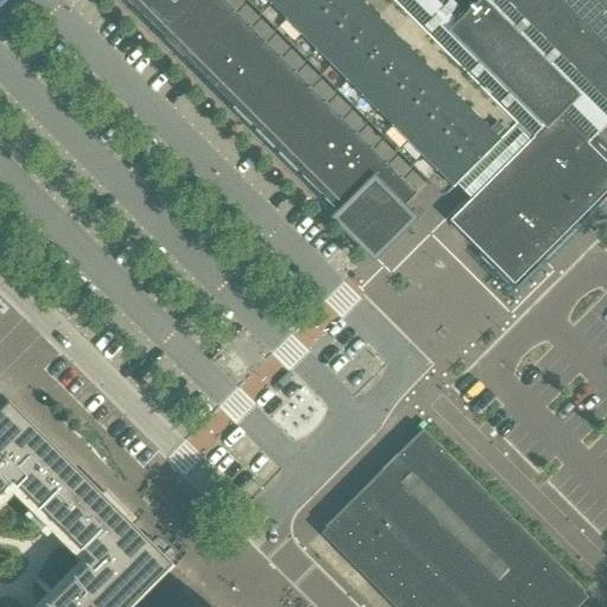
[(135,0),(145,10),(154,0),(135,0)]
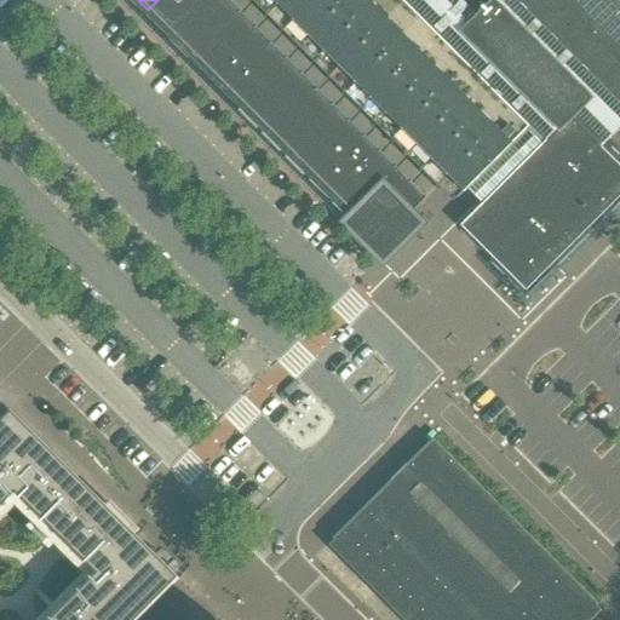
[(158,0),(148,10),(171,33),(204,0),(206,0),(214,7),(220,0),(158,0)]
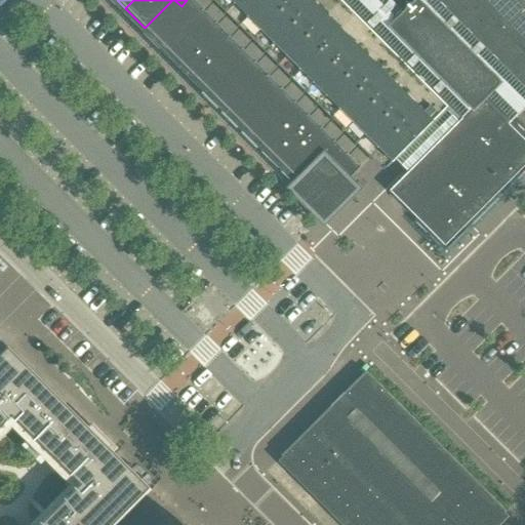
[(172,0),(145,28),(165,48),(203,10),(192,0),(187,0),(182,6),(174,0),(172,0)]
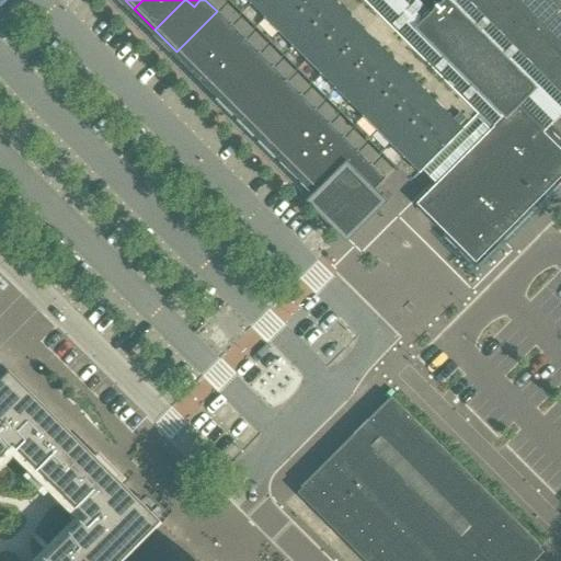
[(251,0),(249,3),(265,20),(284,0),(251,0)]
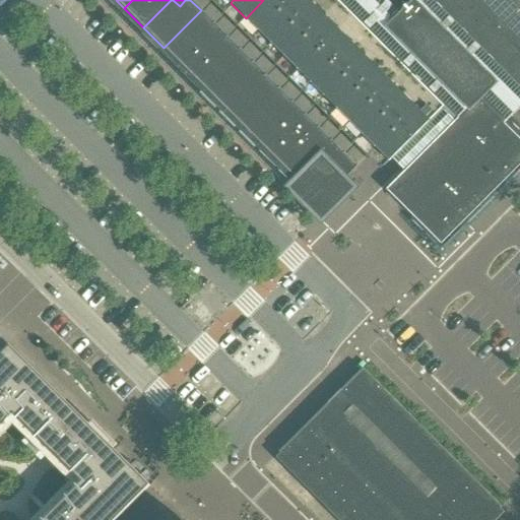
[(263,0),(246,18),(271,44),(315,0),(263,0)]
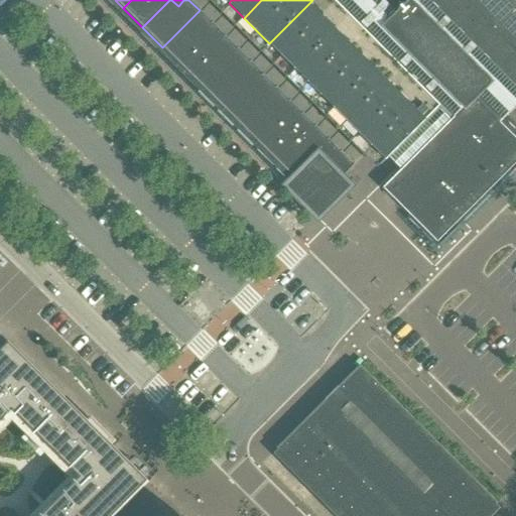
[(312,0),(269,43),(309,85),(366,27),(338,0),(312,0)]
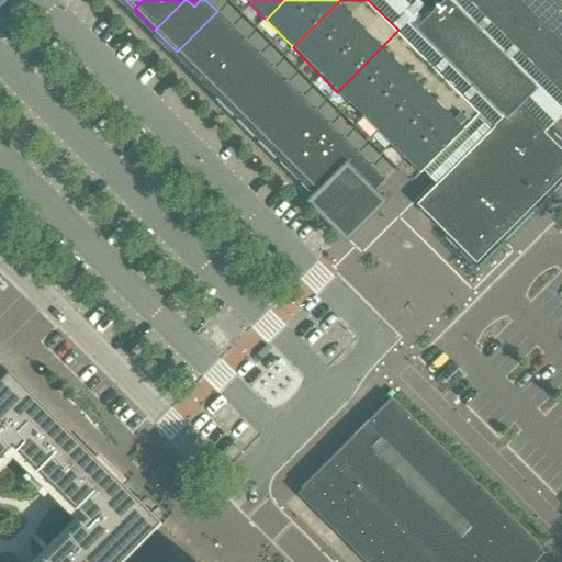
[(414,0),(447,33),(497,33),(518,11),(507,0),(414,0)]
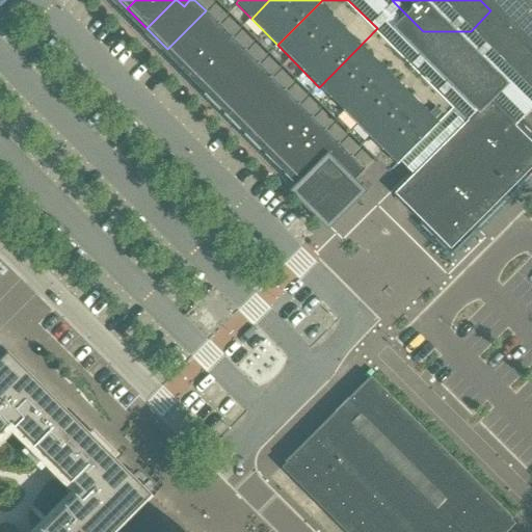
[(471,31),(519,80),(531,67),(531,0),(480,0),(490,10),(471,31)]
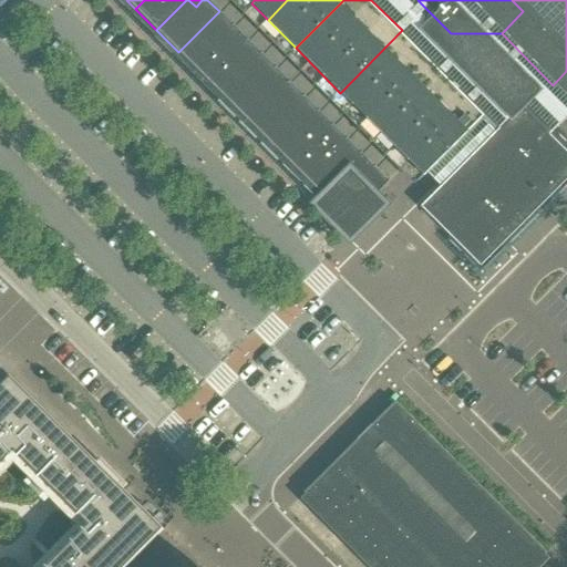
[(178,52),(220,94),(244,72),(257,85),(275,66),(219,11),(178,52)]
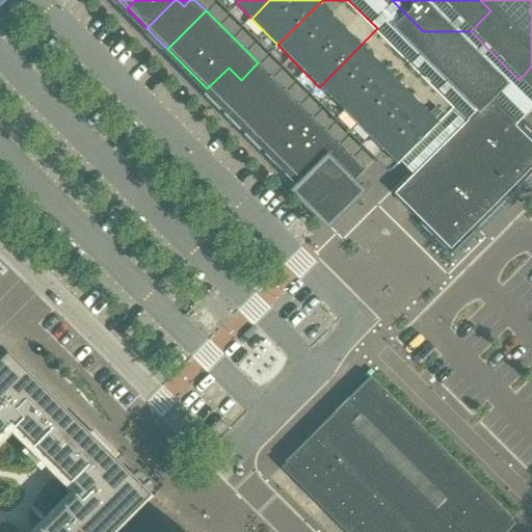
[(319,87),(335,103),(362,76),(393,45),(377,28),(319,87)]
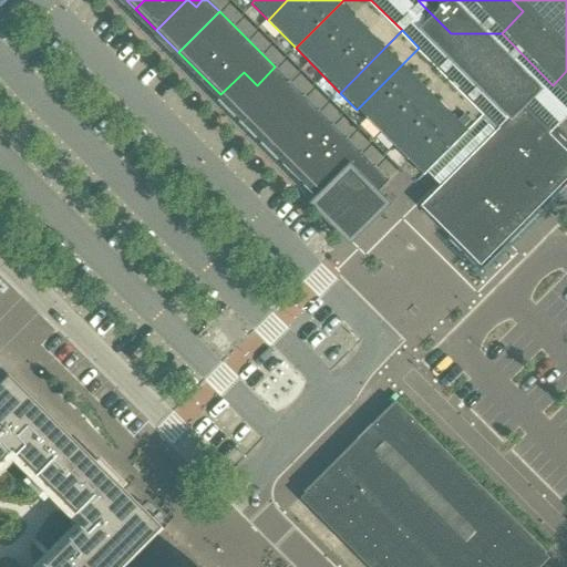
[(419,48),(385,81),(400,95),(433,61),(429,57),(419,48)]
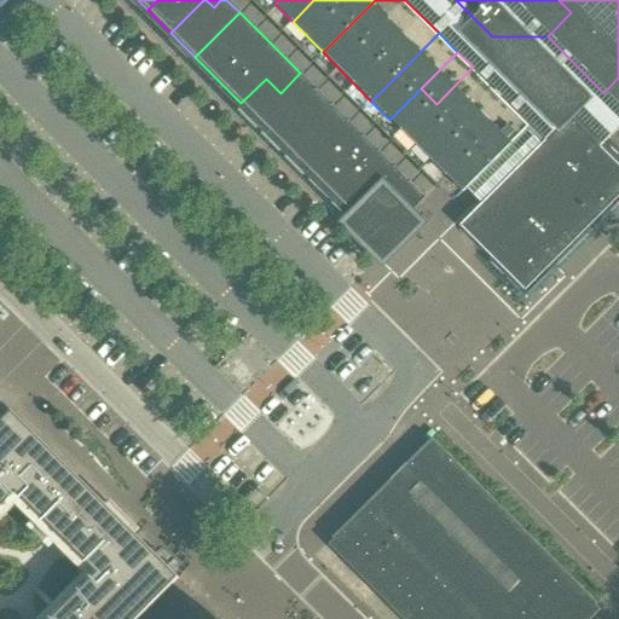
[(389,120),(420,150),(487,82),(473,67),(437,104),(421,88),(389,120)]
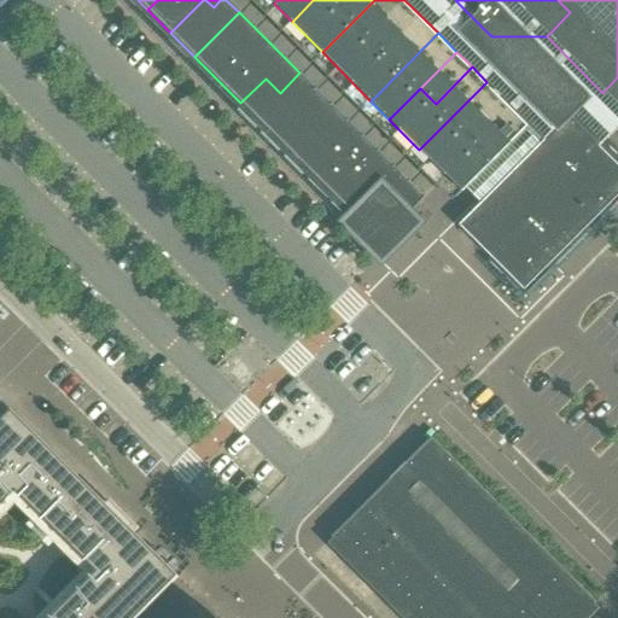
[(240,103),(310,173),(355,128),(299,73),(280,93),(266,79),(240,103)]
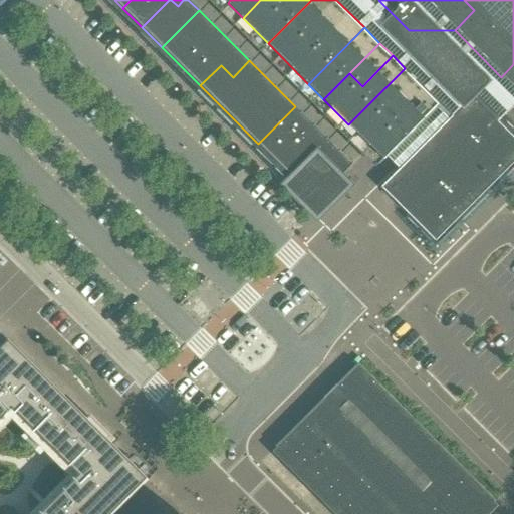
[(513,64),(501,77),(513,90),(513,64)]
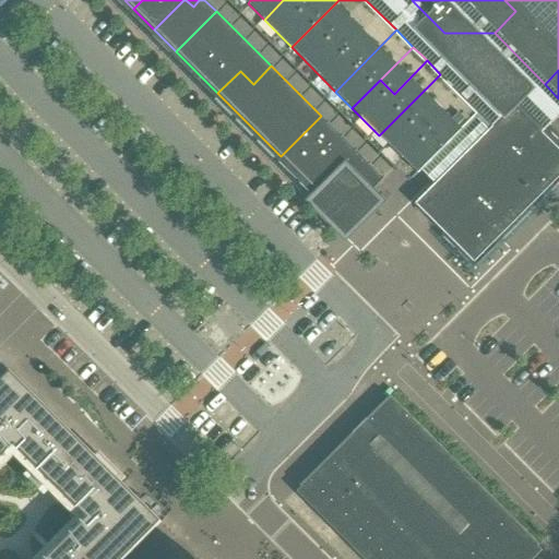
[(379,135),(403,158),(412,149),(427,164),(479,113),(440,74),(379,135)]
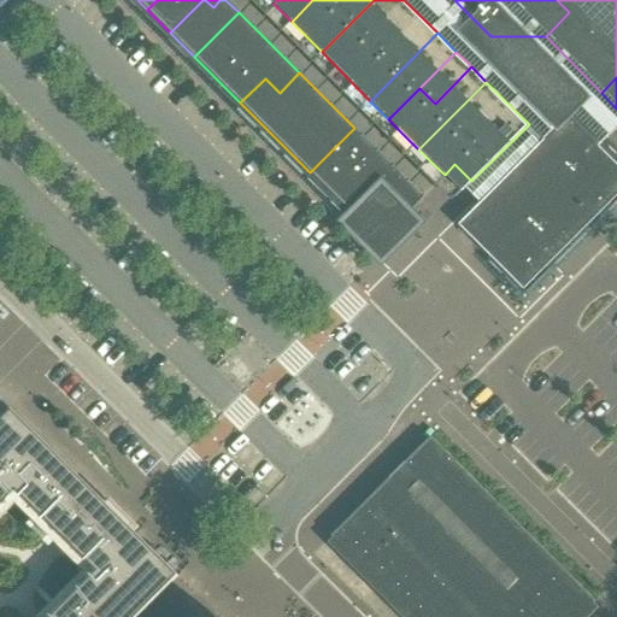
[(616,166),(597,147),(576,127),(575,125),(570,125),(558,125),(545,139),(541,142),(477,206),(458,225),(522,291),(587,225),(616,195),(616,166)]
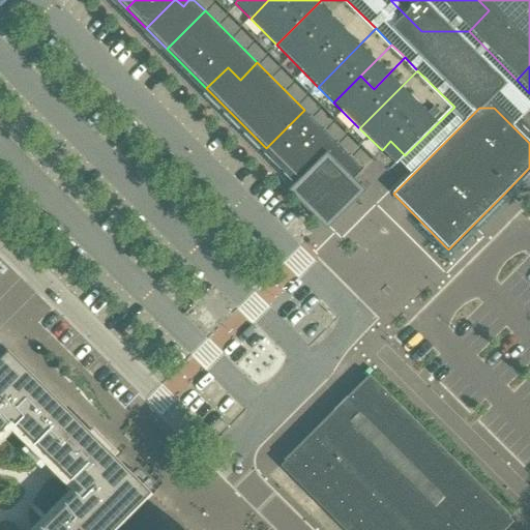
[(266,148),(287,168),(324,130),(304,110),(266,148)]
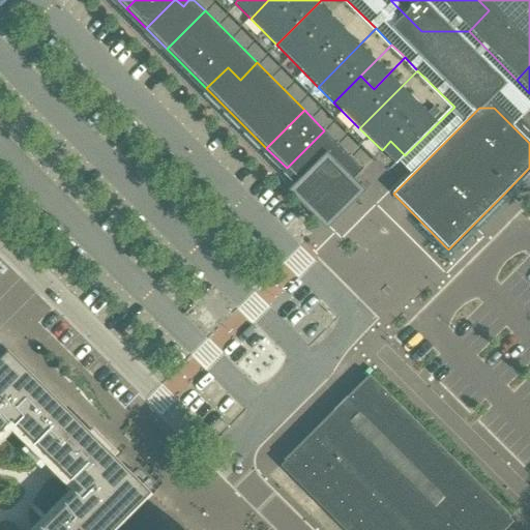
[(287,168),(305,187),(326,167),(318,158),(335,141),(324,130),(287,168)]
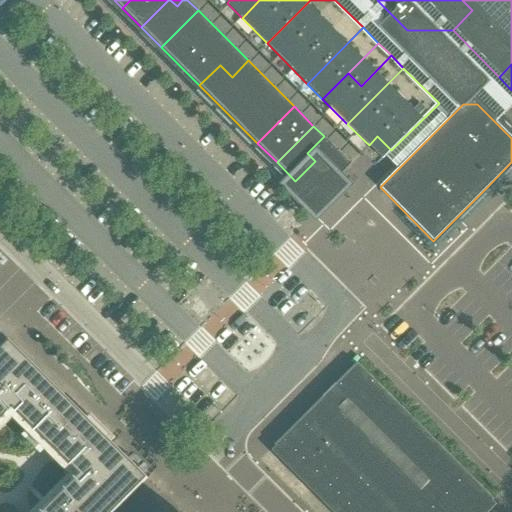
[(315,161),(295,181),(315,201),(352,165),(324,136),(307,153),(315,161)]
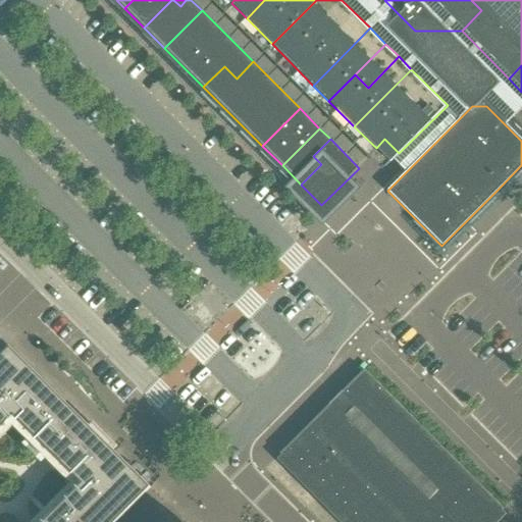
[(384,139),(376,148),(378,151),(390,162),(399,153),(384,139)]
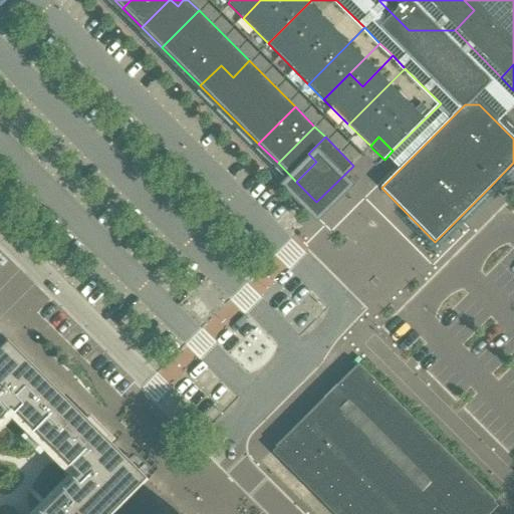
[(8,341),(0,349),(0,513),(113,513),(148,481),(8,341)]
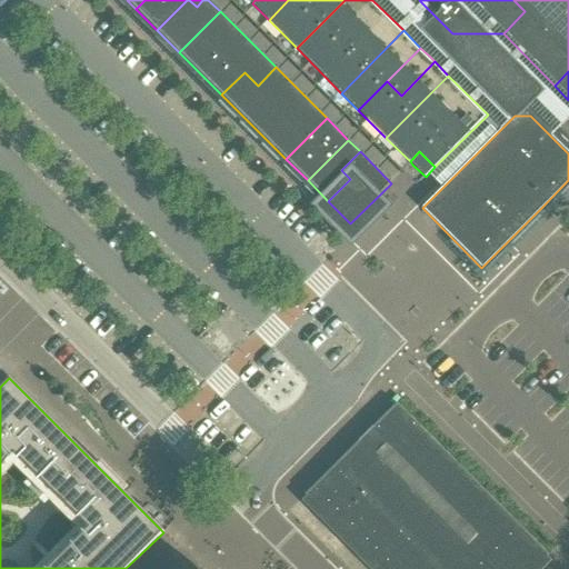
[(531,568),(546,556),(546,557),(548,555),(396,403),(372,427),(372,428),(358,442),(358,441),(305,495),(306,497),(307,496),(309,498),(308,499),(366,556),(367,556),(375,563),(380,568),(531,568)]
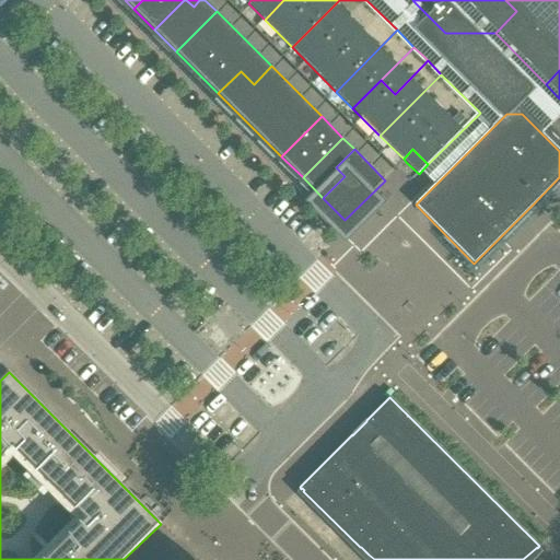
[(369,555),(361,547),(360,547),(359,549),(366,558),(369,555)]
